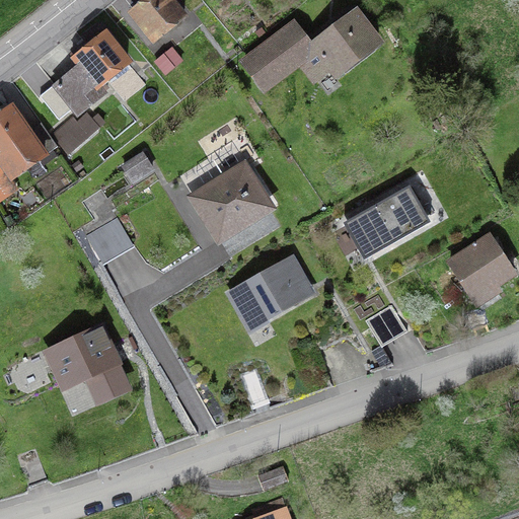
[(135,12),(131,15),(153,42),(183,17),(169,0),(150,0),(146,3),(143,0),(139,0),(131,7),(135,12)]
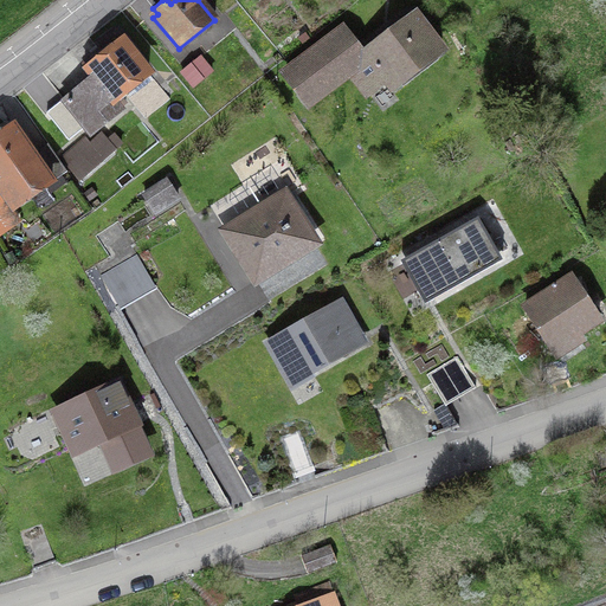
[(343,32),(285,75),(308,104),(350,72),(367,94),(386,79),(392,88),(440,51),(416,17),(403,26),(399,21),(375,39),(379,44),(362,57),(343,32)]
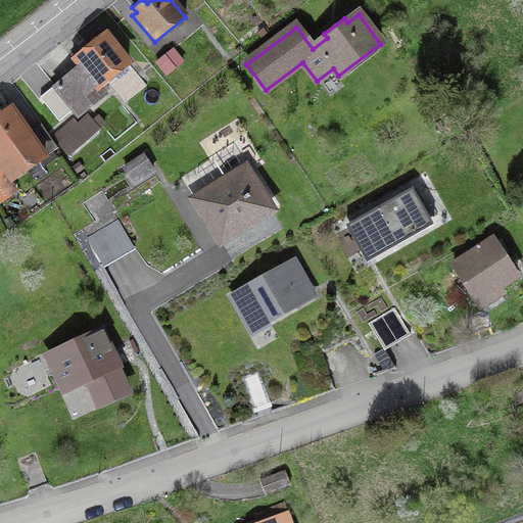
[(82,68),(56,88),(74,110),(78,114),(103,94),(98,87),(128,63),(106,36),(90,48),(86,43),(70,54),(82,68)]
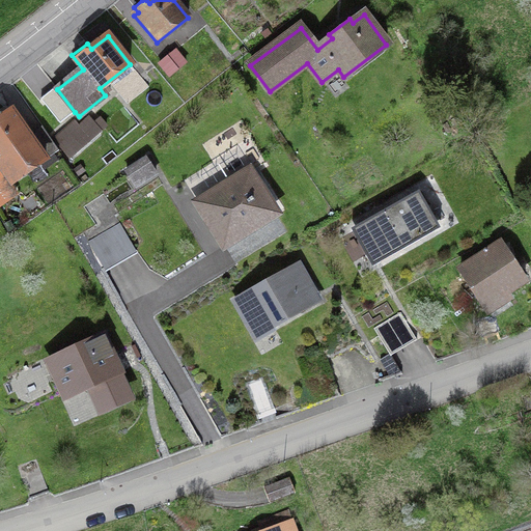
[(175,51),(159,64),(169,77),(186,63),(175,51)]
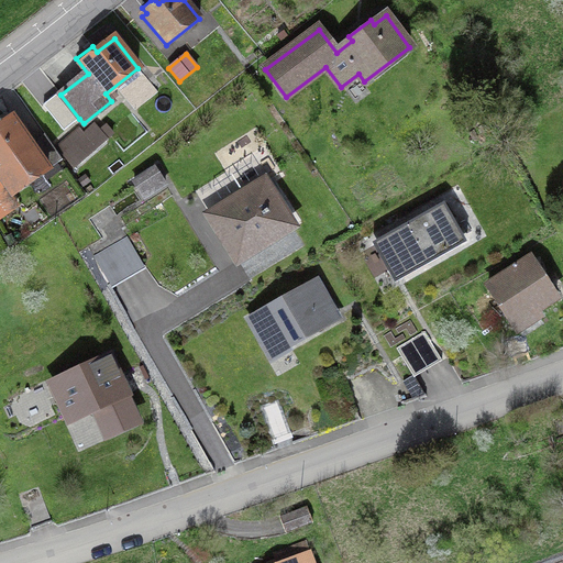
[(79,119),(61,95),(45,107),(64,130),(79,119)]
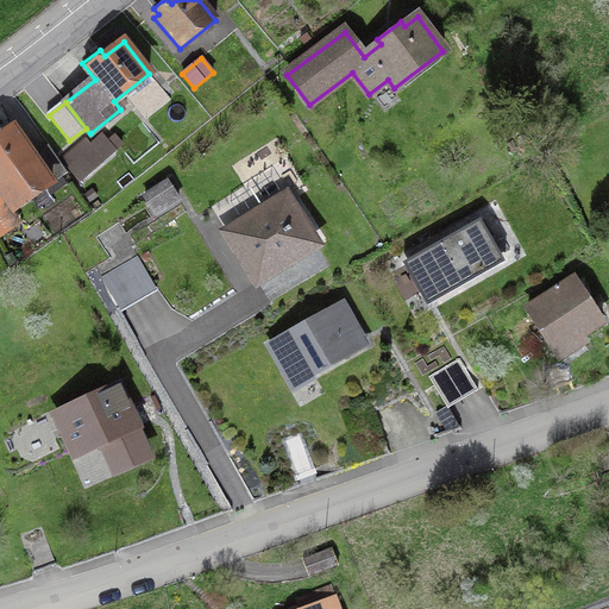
[(13,127),(0,136),(0,189),(13,209),(67,174),(48,145),(32,156),(13,127)]
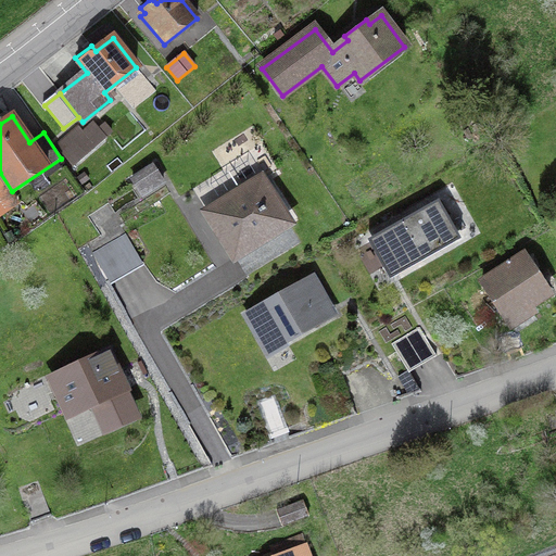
[(72,165),(104,138),(93,124),(83,133),(79,127),(57,146),(72,165)]
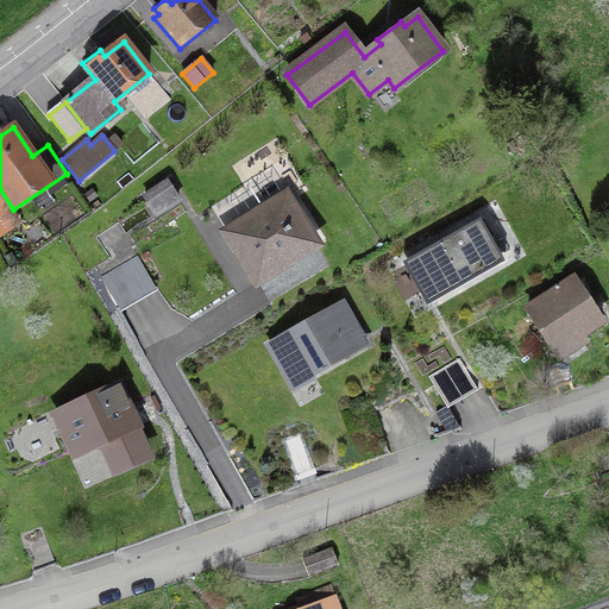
[(167,182),(144,196),(156,214),(179,200),(167,182)]
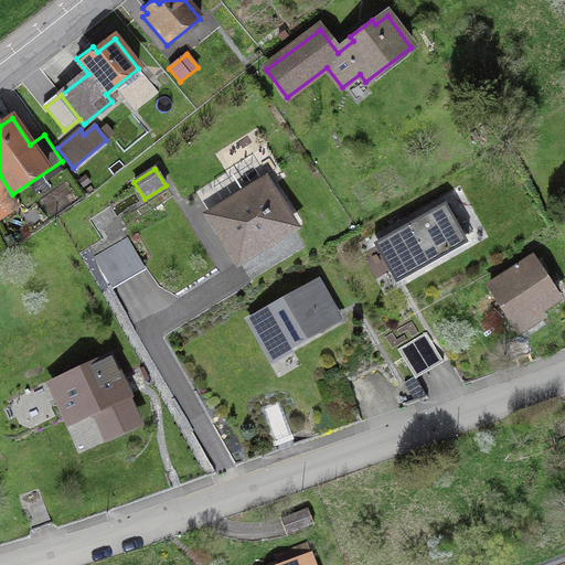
[(237,260),(292,227),(265,183),(211,216),(237,260)]
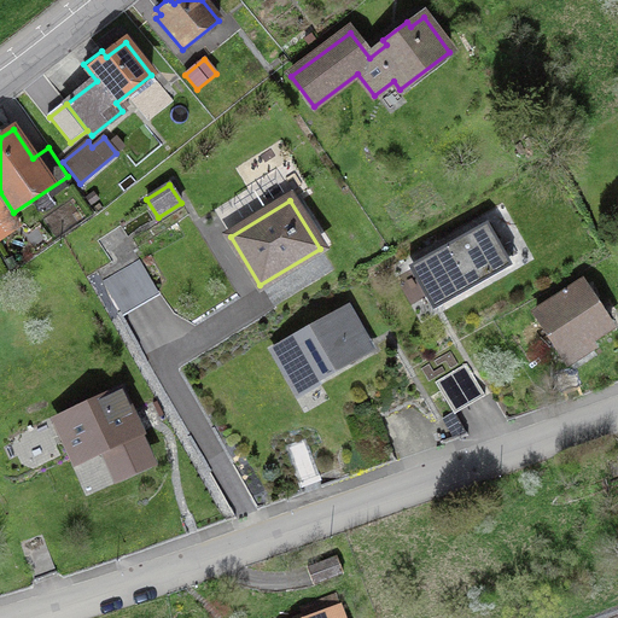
[(408,267),(433,310),(512,266),(488,222),(408,267)]
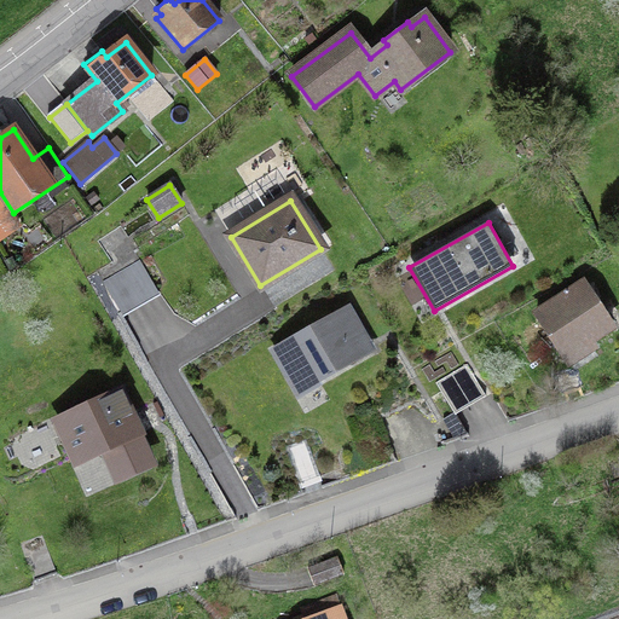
[(139,260),(103,282),(121,313),(157,291),(139,260)]
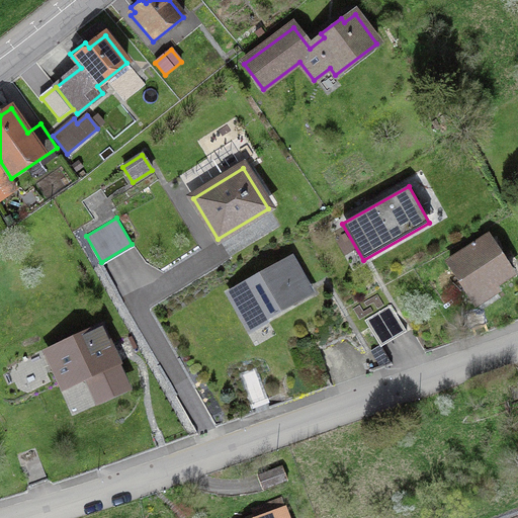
[(488,238),(448,264),(477,306),(497,292),(493,285),(512,273),(488,238)]
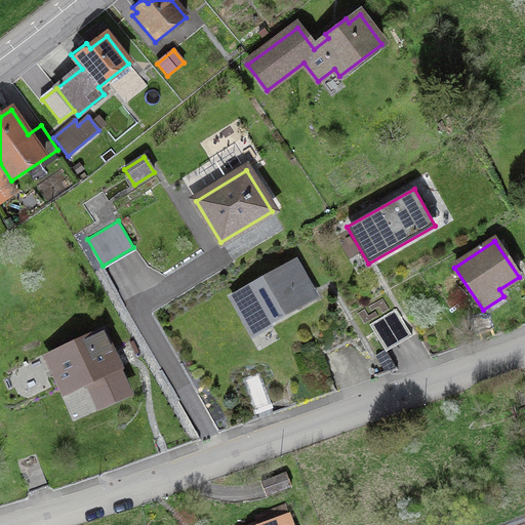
[(245,317),(243,318),(253,336),(270,326),(268,323),(301,304),(288,279),(301,271),(296,261),(234,296),(245,317)]
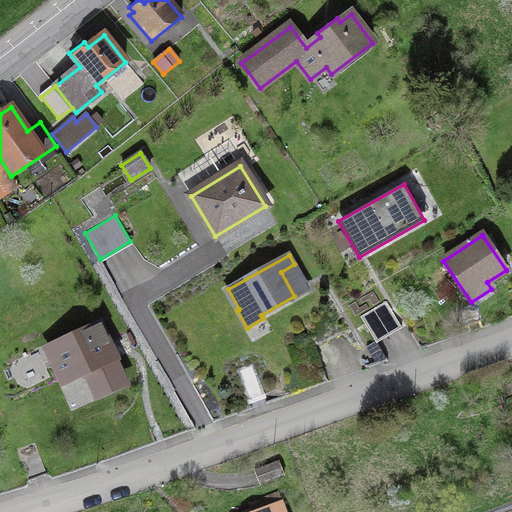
[(376,343),(401,328),(386,301),(360,316),(376,343)]
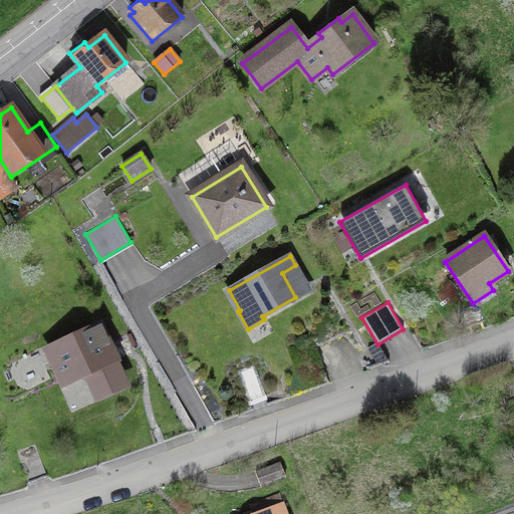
[(98,326),(48,349),(63,384),(85,374),(95,398),(123,384),(98,326)]
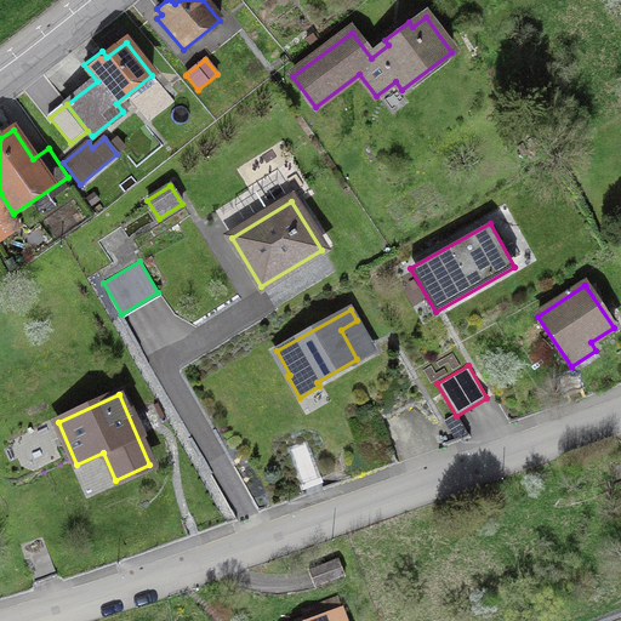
[(306,442),(286,449),(302,485),(320,478),(306,442)]
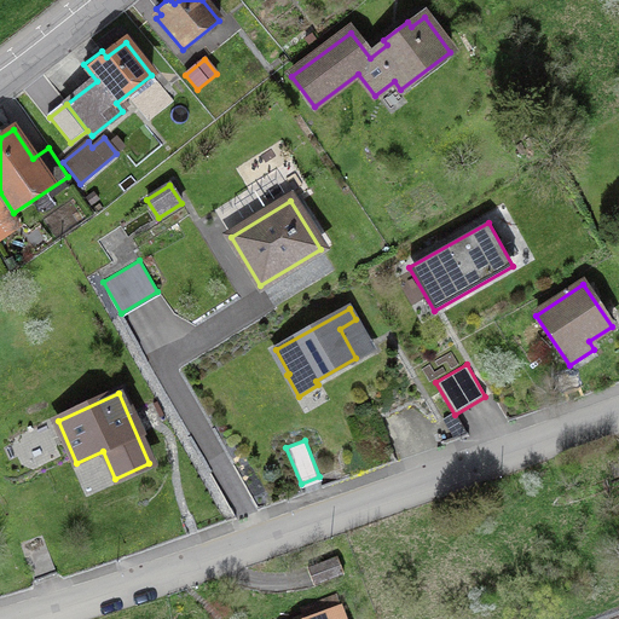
[(21,543),(35,582),(56,573),(42,534),(21,543)]
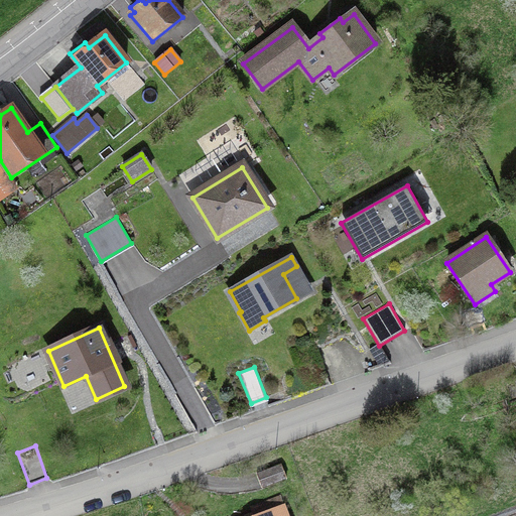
[(280,465),(256,474),(262,488),(286,479),(280,465)]
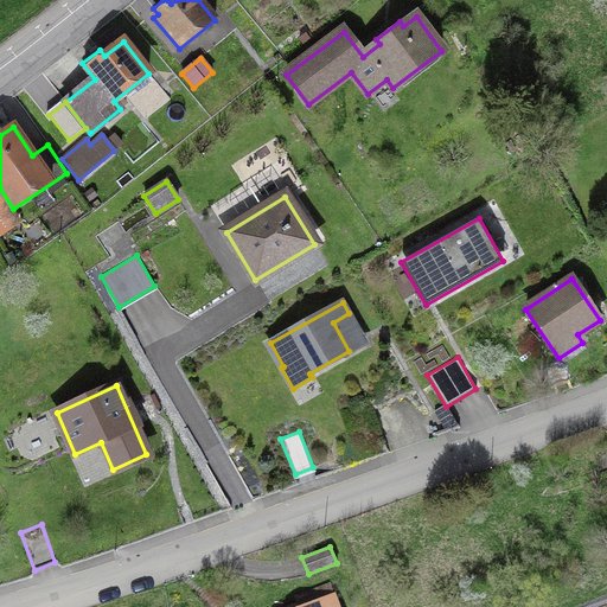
[(337,606),(328,585),(300,594),(304,606),(288,606),(286,606),(337,606)]
